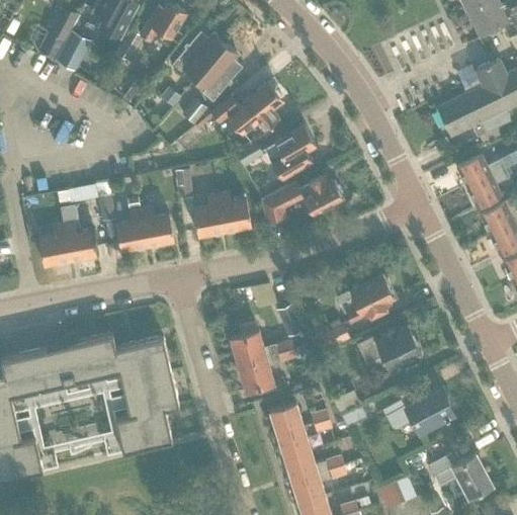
[(98,0),(92,12),(104,18),(99,28),(120,39),(139,5),(130,1),(130,0),(98,0)]
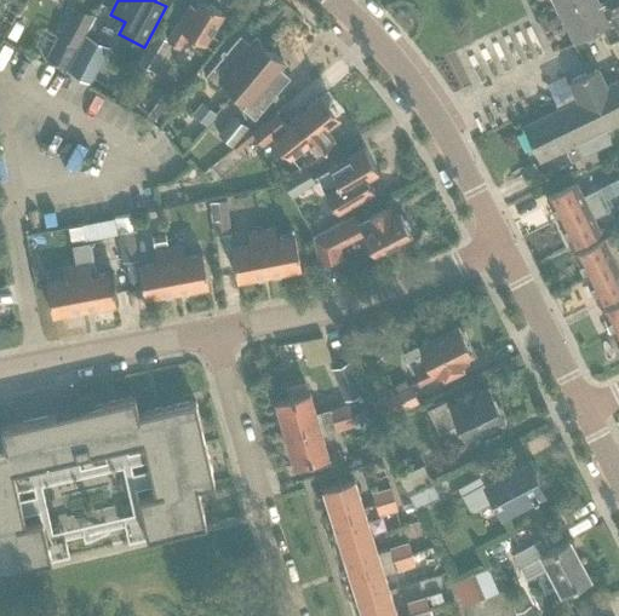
[(551,0),(560,15),(590,0),(551,0)]
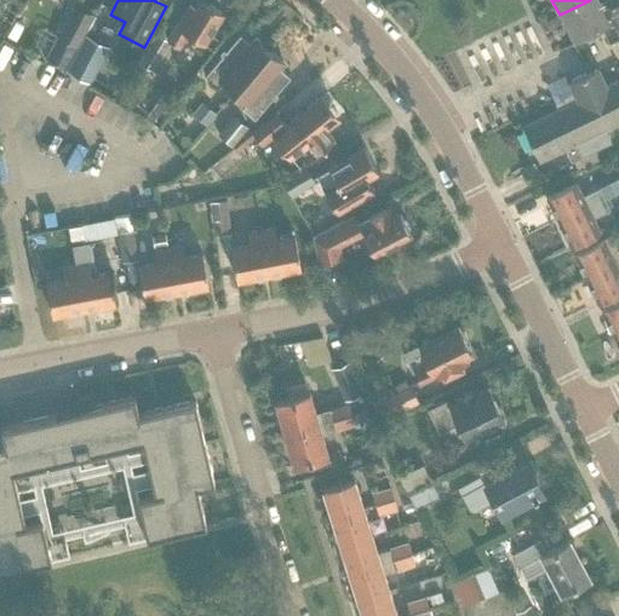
[(615,26),(618,33),(618,0),(613,0),(600,6),(596,0),(590,0),(560,15),(575,46),(611,29),(611,28),(615,26)]
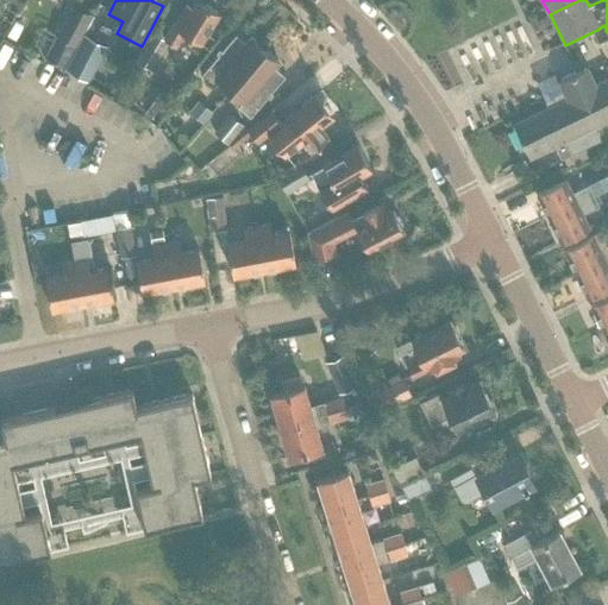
[(186,36),(201,45),(220,16),(199,1),(190,14),(185,11),(165,42),(177,49),(186,36)]
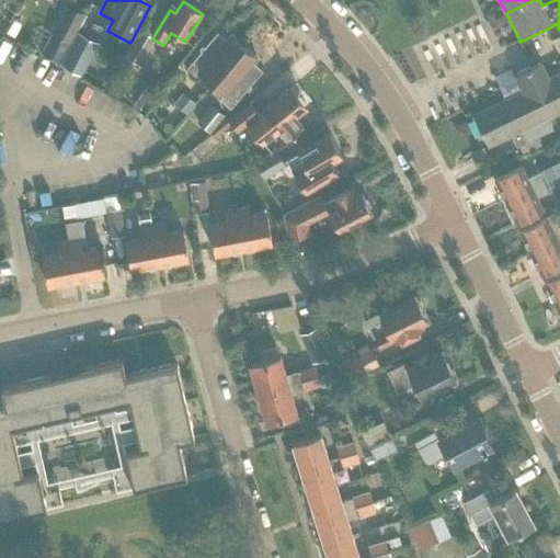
[(54,35),(43,55),(63,66),(79,34),(89,18),(69,7),(54,35)]
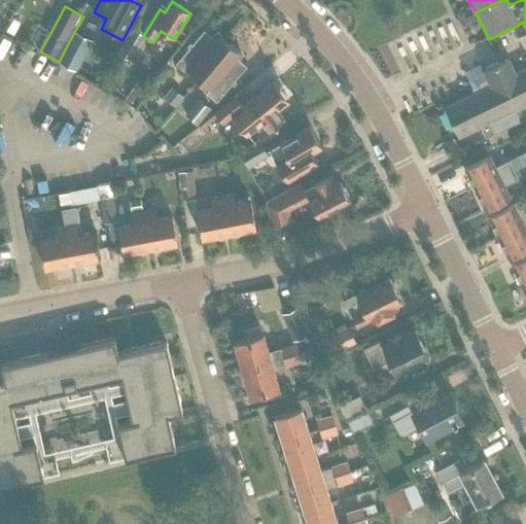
[(132,30),(117,56),(131,63),(146,38),(132,30)]
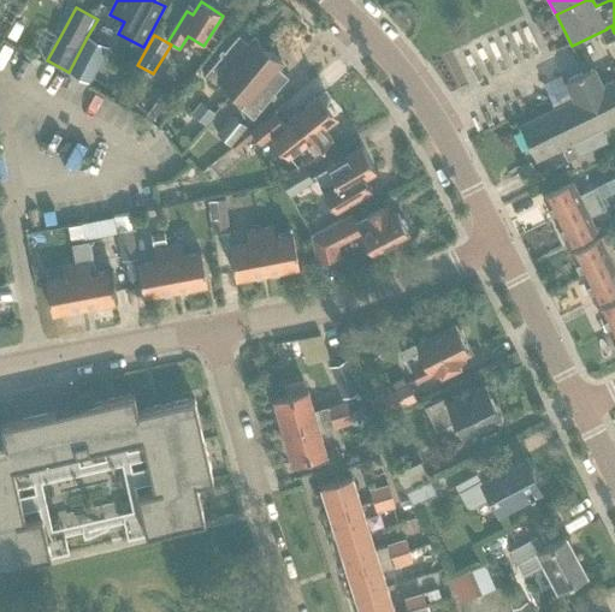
[(110,49),(87,37),(69,72),(67,72),(90,85),(110,49)]
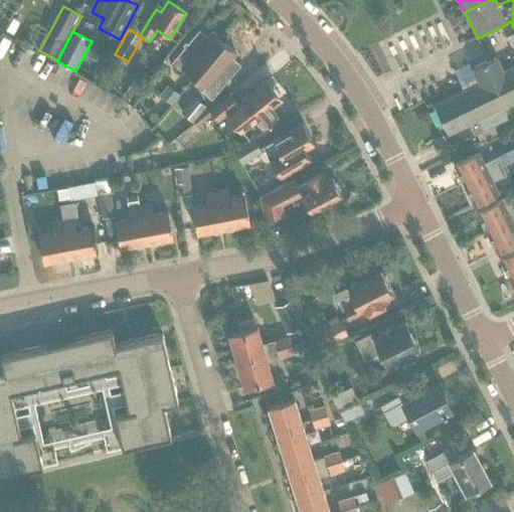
[(181,74),(185,70),(195,79),(224,44),(212,34),(208,38),(200,31),(171,65),(181,74)]
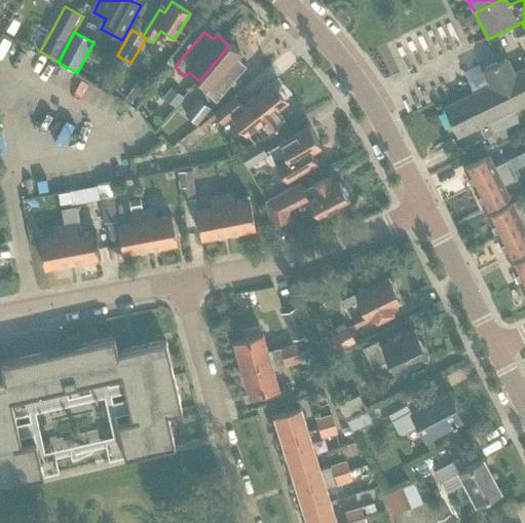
[(238,60),(241,55),(229,45),(199,81),(210,90),(207,95),(217,103),(247,68),(238,60)]
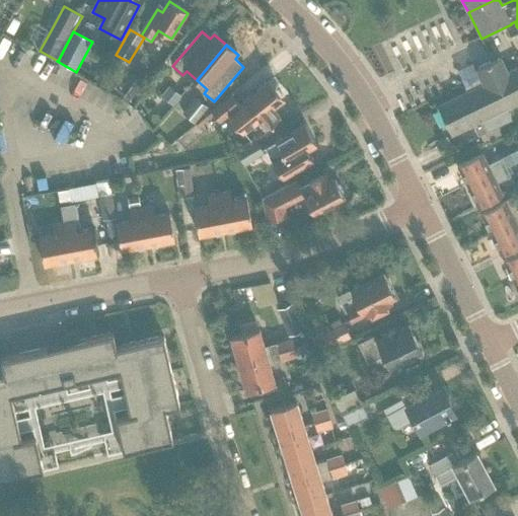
[(517,69),(508,74),(501,60),(476,72),(481,79),(466,89),(468,93),(438,108),(452,137),(473,127),(478,137),(512,121),(507,111),(517,104),(517,69)]
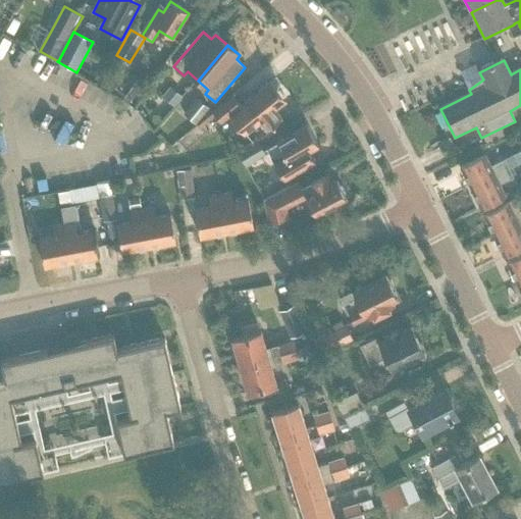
[(233,98),(214,114),(222,124),(230,117),(246,137),(261,124),(267,133),(282,120),(275,111),(288,102),(272,83),(245,105),(246,105),(243,107),(233,98)]
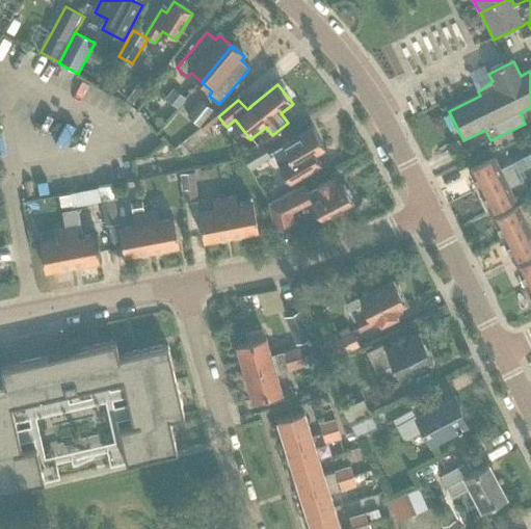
[(164,100),(177,109),(185,99),(173,89),(164,100)]
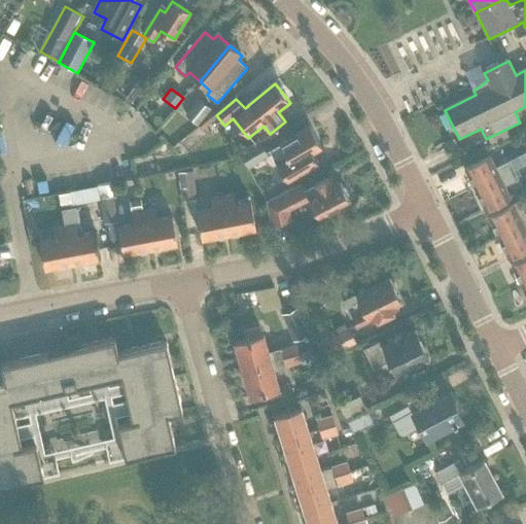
[(185,116),(198,127),(211,111),(199,100),(185,116)]
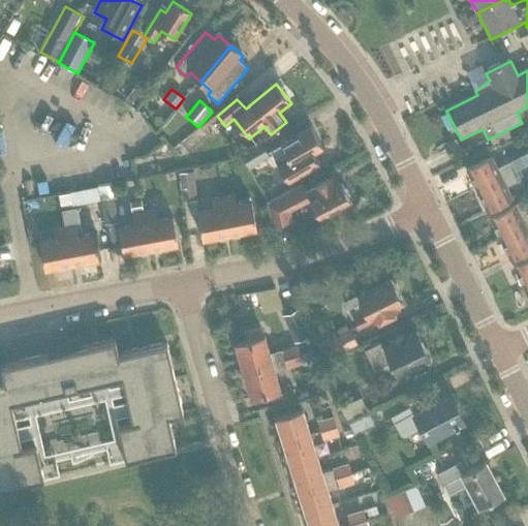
[(281,147),(270,153),(276,163),(276,164),(288,185),(320,166),(314,156),(323,150),(311,128),(281,146),(281,147)]
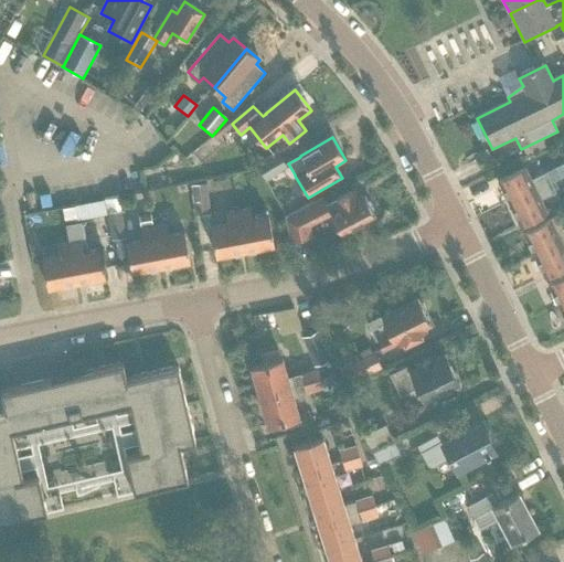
[(257,166),(267,181),(288,169),(278,154),(257,166)]
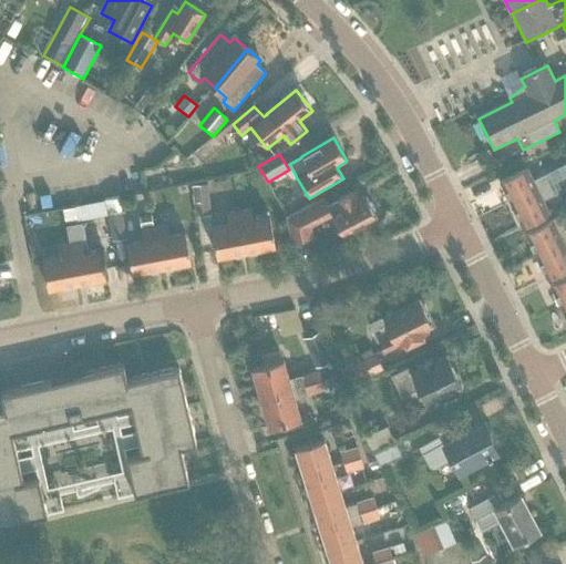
[(527,168),(501,182),(512,205),(554,185),(548,174),(534,181),(527,168)]
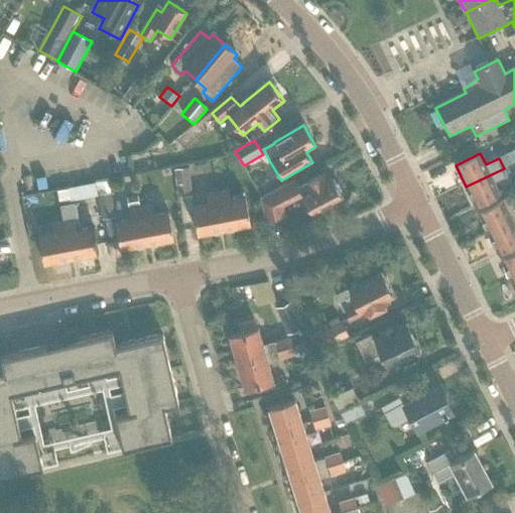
[(508,176),(506,173),(504,168),(466,186),(476,208),(500,196),(494,182),(508,176)]
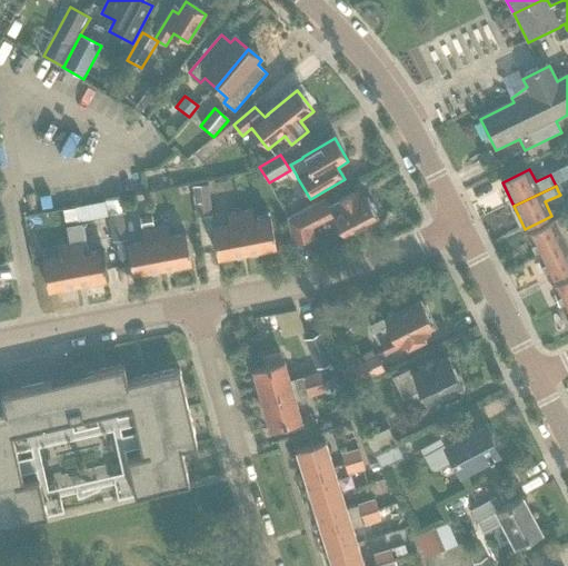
[(208,187),(195,189),(199,221),(212,220),(208,187)]
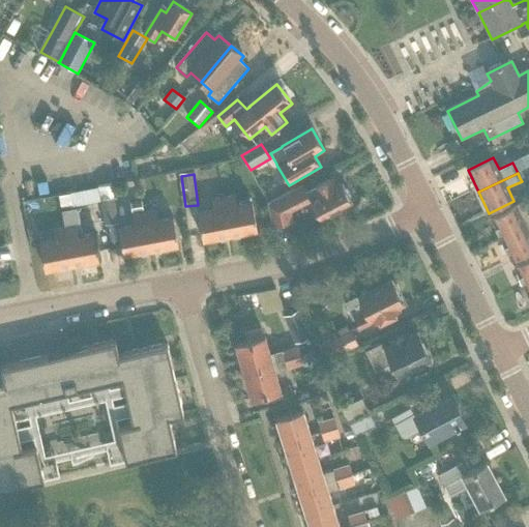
[(317,188),(307,194),(303,185),(268,204),(273,227),(293,223),(290,213),(311,202),(321,220),(352,203),(343,185),(334,189),(329,180),(316,187),(317,188)]
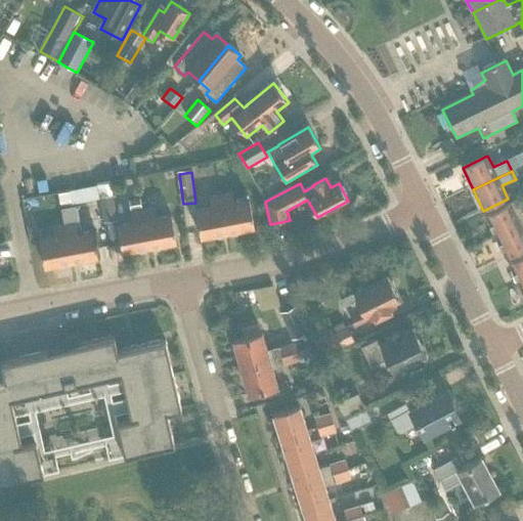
[(234,205),(232,194),(221,197),(228,234),(255,229),(250,202),(234,205)]
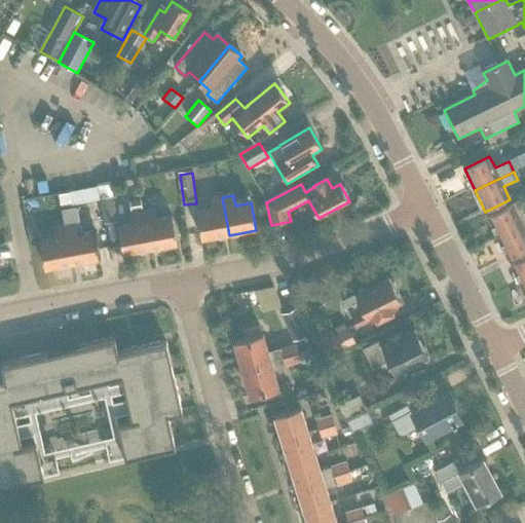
[(101,199),(106,225),(118,223),(113,197),(101,199)]
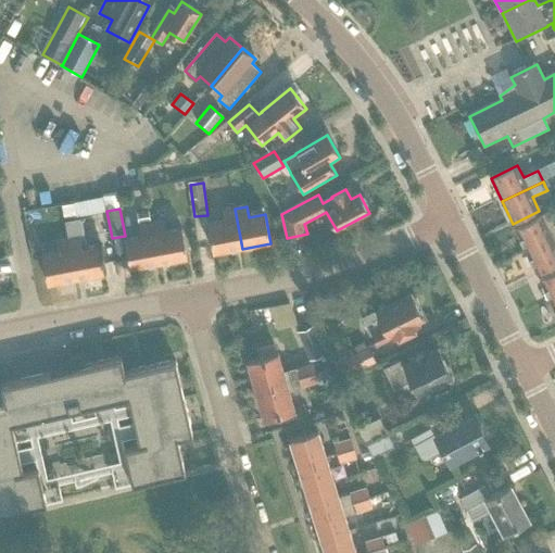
[(214,254),(242,249),(235,209),(223,211),(225,222),(207,225),(214,254)]
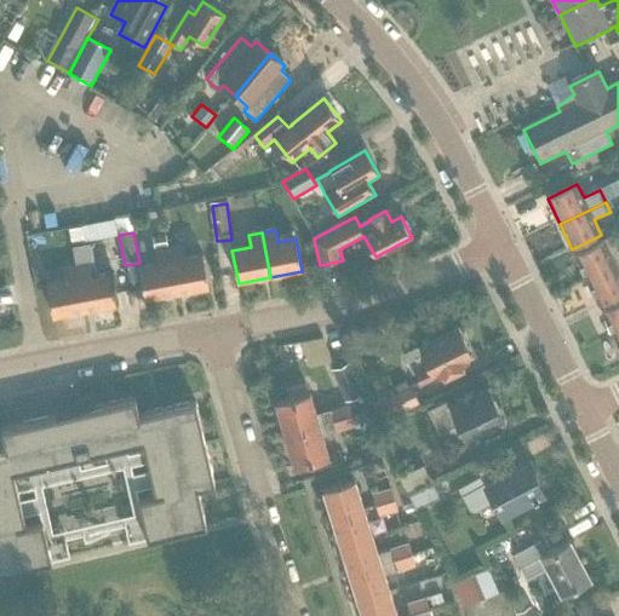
[(153,239),(154,251),(167,248),(166,236),(153,239)]
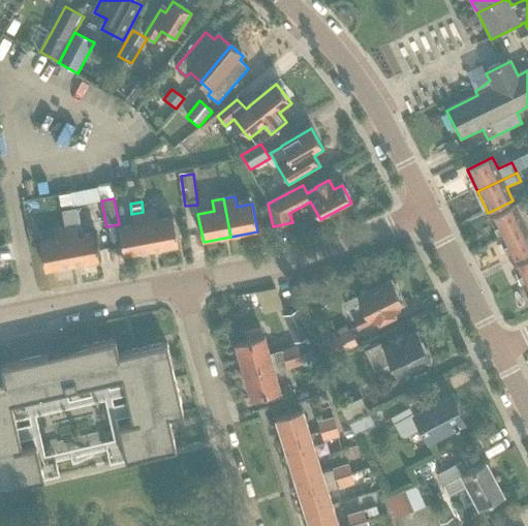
[(516,206),(491,218),(501,240),(527,226),(527,215),(522,218),(516,206)]
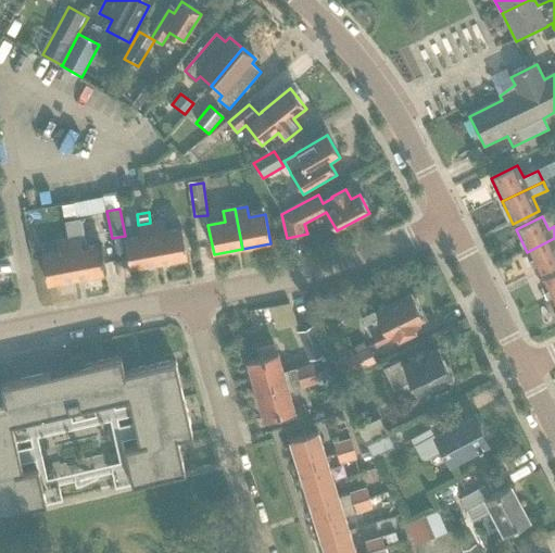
[(100,246),(87,248),(82,220),(65,223),(70,240),(76,280),(105,275),(100,246)]
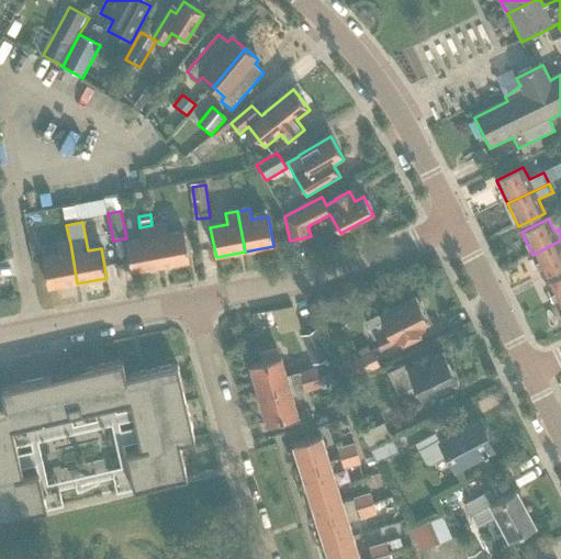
[(168,236),(166,225),(154,227),(161,268),(190,263),(184,233),(168,236)]
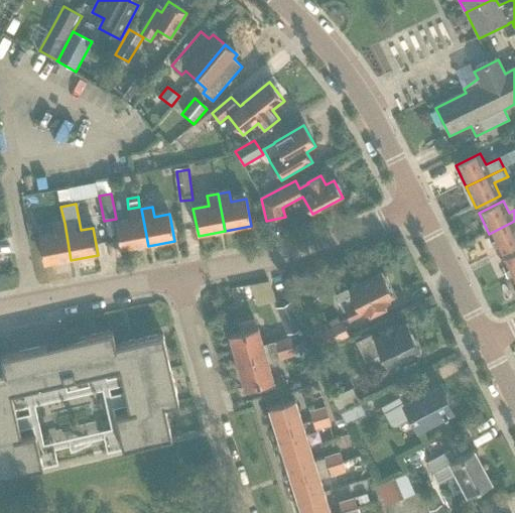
[(122,251),(148,246),(141,209),(130,211),(132,221),(116,224),(122,251)]
